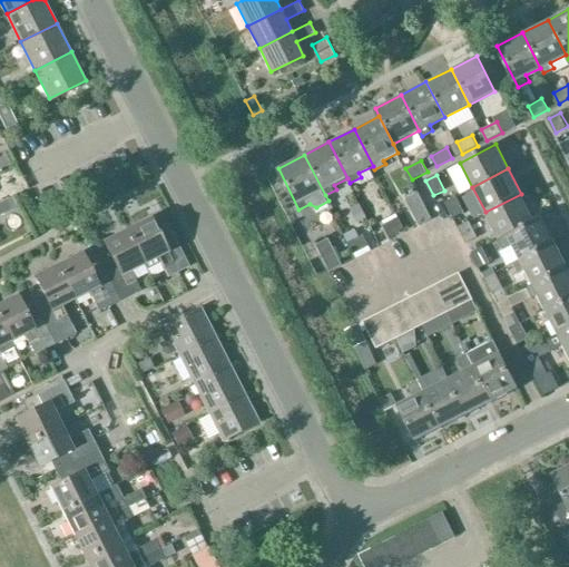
[(421,225),(432,220),(419,193),(408,198),(421,225)]
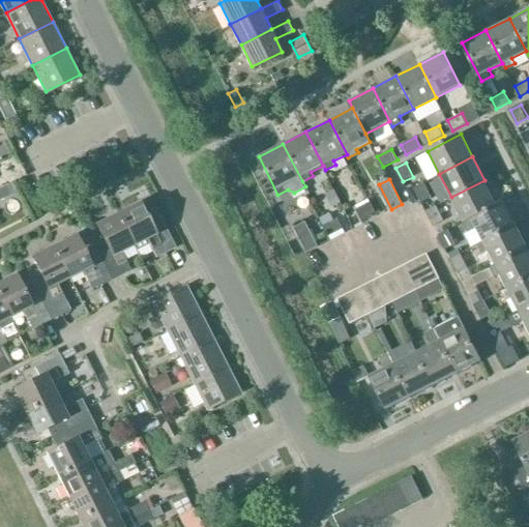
[(464,222),(471,217),(471,216),(497,204),(496,203),(485,180),(451,197),(464,222)]
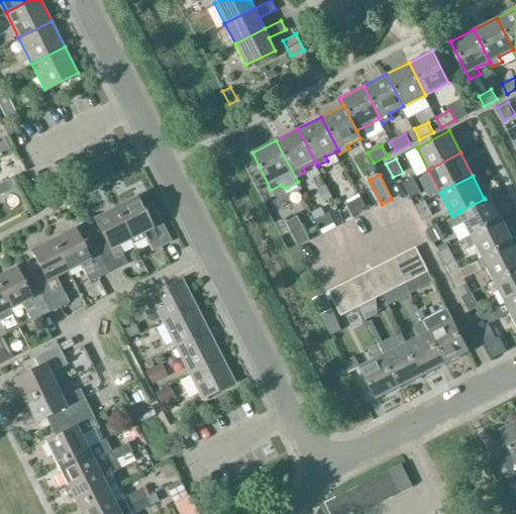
[(8,179),(0,183),(4,191),(12,187),(8,179)]
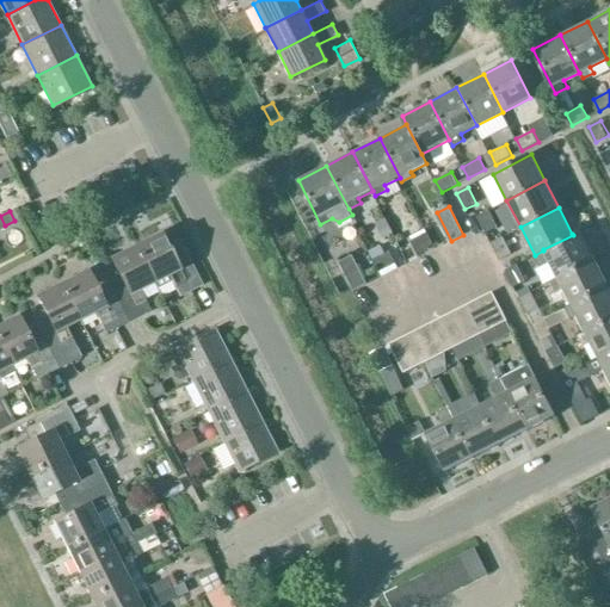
[(499,227),(491,211),(479,217),(487,234),(499,227)]
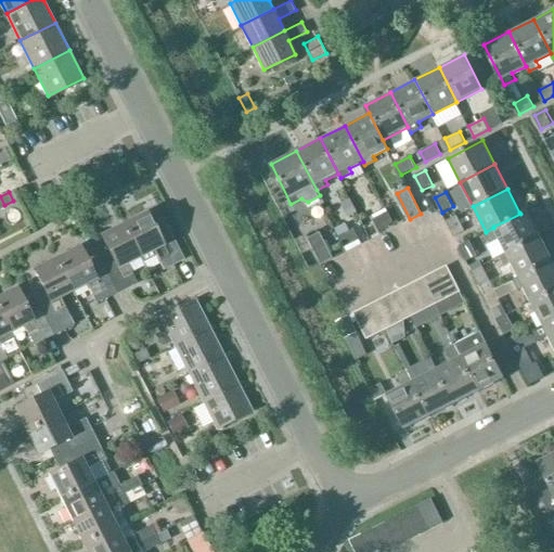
[(493,228),(499,238),(506,252),(541,234),(528,209),(519,213),(520,214),(493,227),(493,228)]
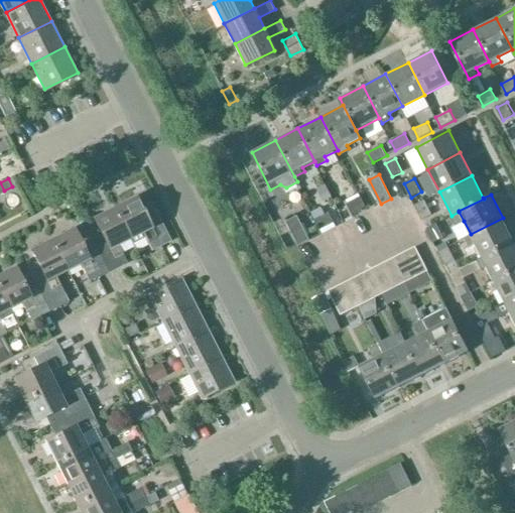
[(353,214),(367,207),(362,196),(348,203),(353,214)]
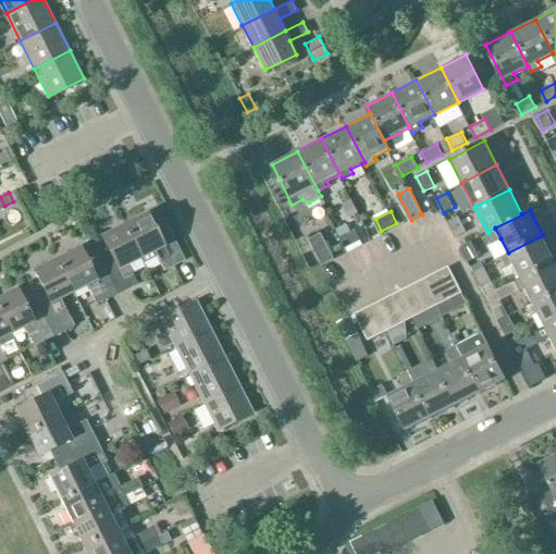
[(185,258),(173,232),(164,216),(152,222),(148,212),(124,223),(140,256),(156,248),(165,268),(185,258)]
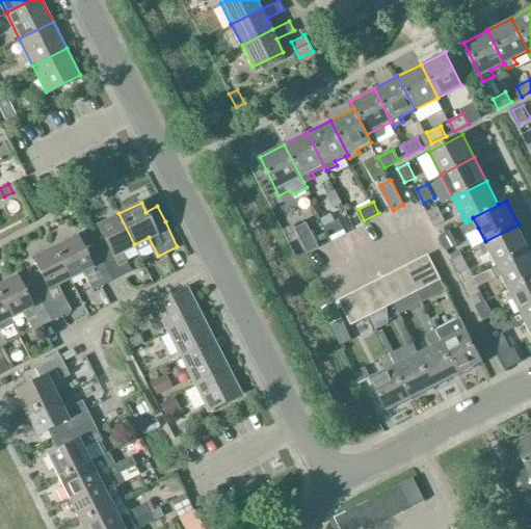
[(446,221),(440,207),(429,213),(435,227),(446,221)]
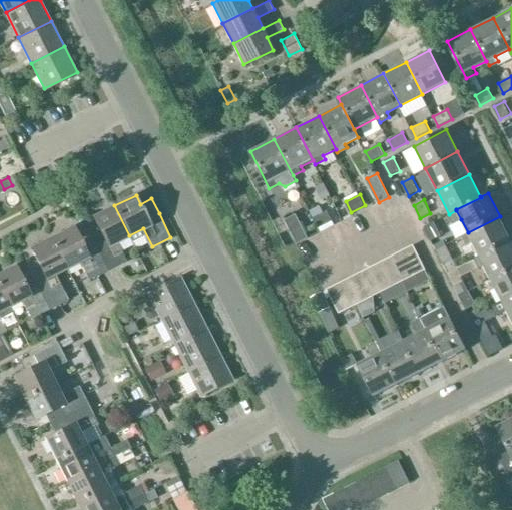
[(106,240),(96,245),(108,269),(127,260),(118,240),(129,235),(114,205),(94,216),(106,240)]
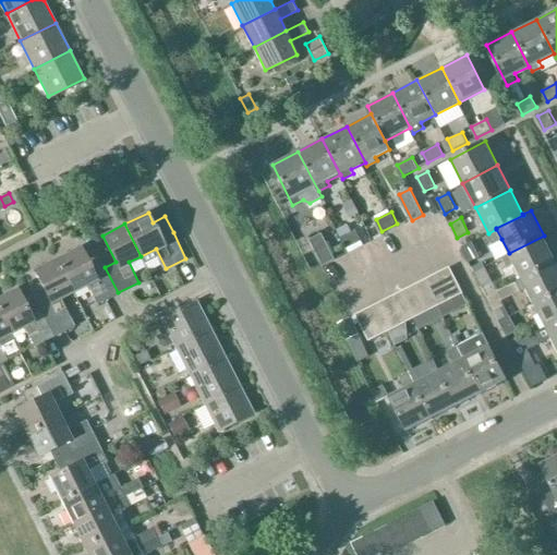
[(348,249),(363,241),(356,229),(341,237),(348,249)]
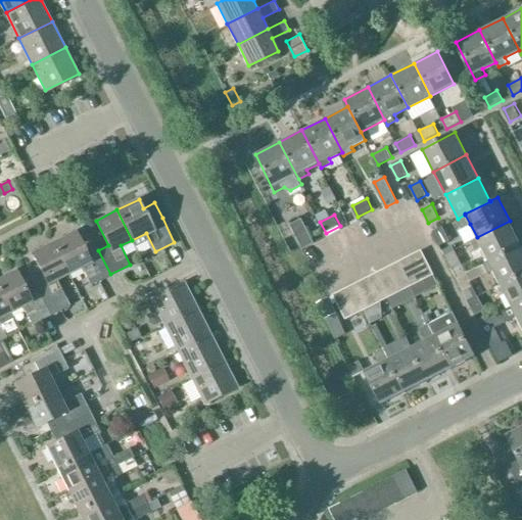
[(303,248),(315,242),(302,218),(291,224),(303,248)]
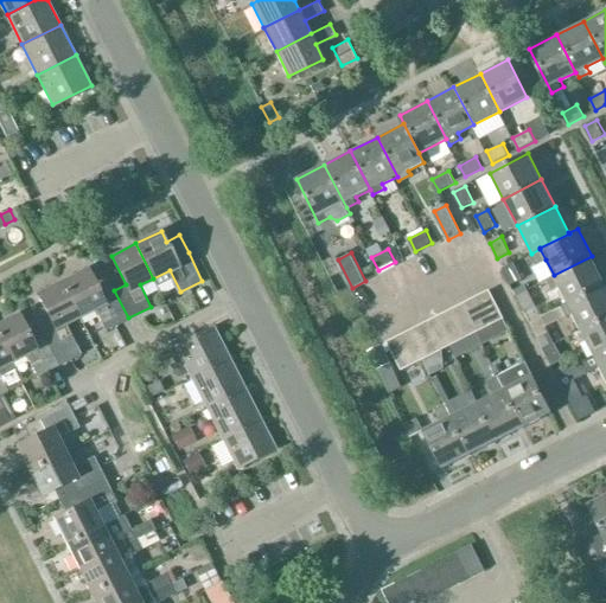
[(554,275),(567,302),(605,283),(592,256),(554,275)]
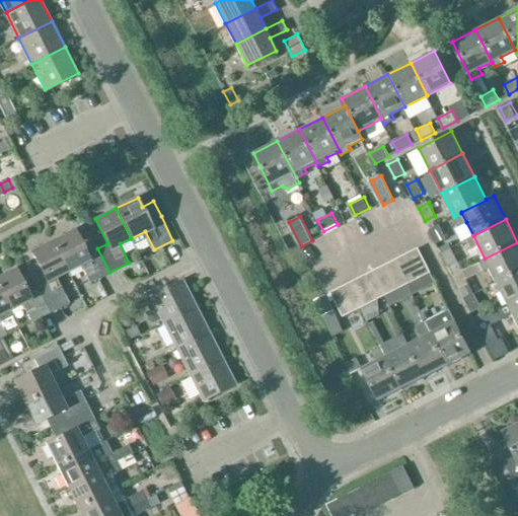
[(447,239),(440,225),(431,230),(438,244),(447,239)]
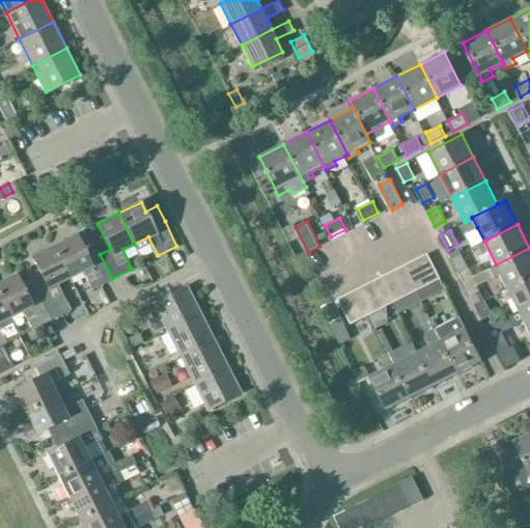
[(93,287),(112,278),(100,254),(91,238),(79,241),(77,234),(55,246),(70,276),(84,269),(93,287)]
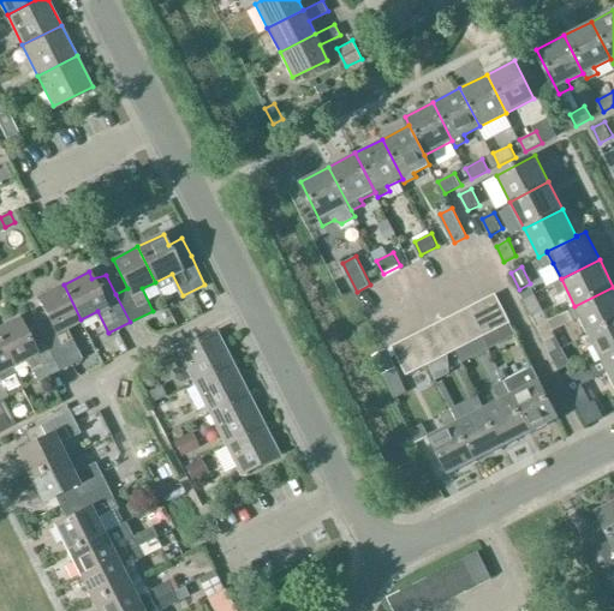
[(33,316),(60,369),(82,358),(66,327),(81,319),(64,285),(39,297),(45,310),(33,316)]
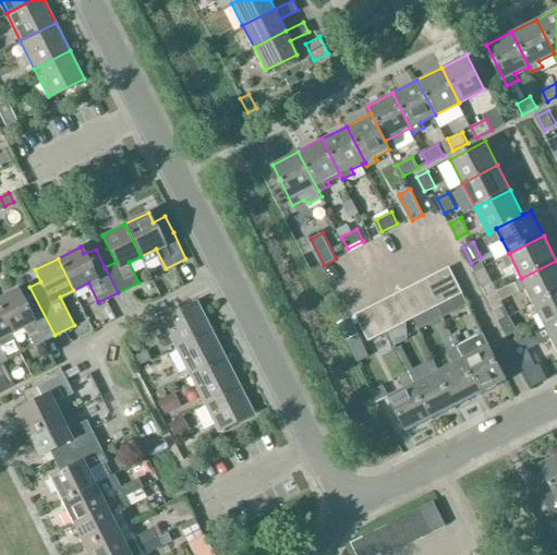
[(556,261),(521,278),(534,302),(556,290),(556,261)]
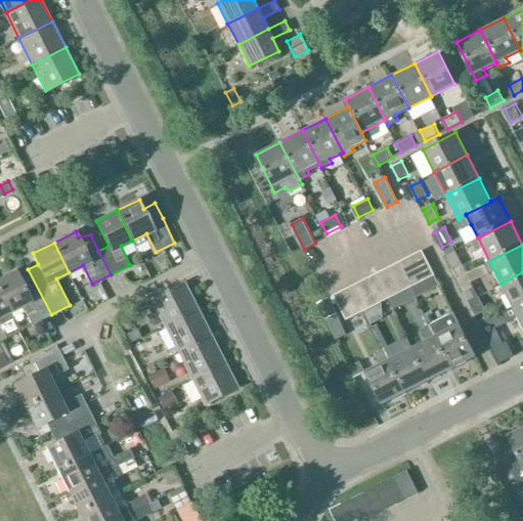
[(411,255),(424,278),(434,273),(422,249),(411,255)]
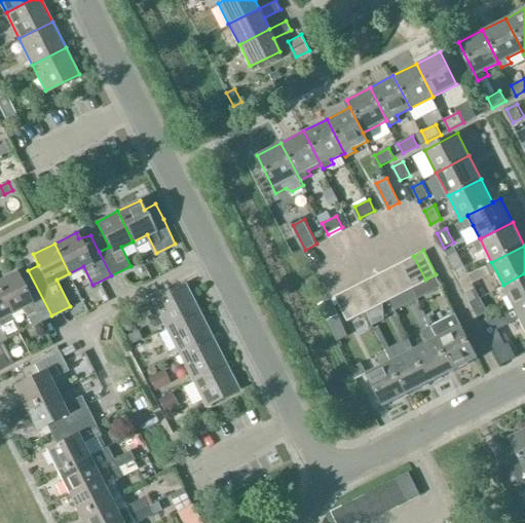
[(464,265),(458,252),(448,257),(454,270),(464,265)]
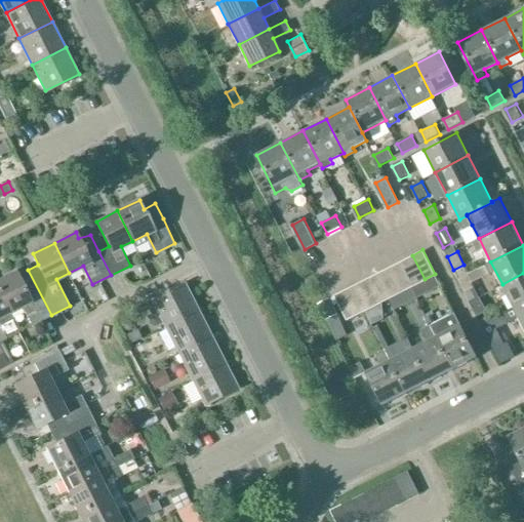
[(401,261),(413,285),(425,279),(412,255),(401,261)]
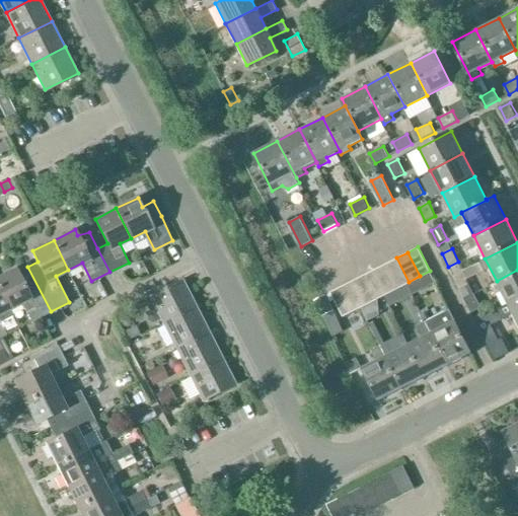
[(385,264),(397,287),(409,282),(396,258),(385,264)]
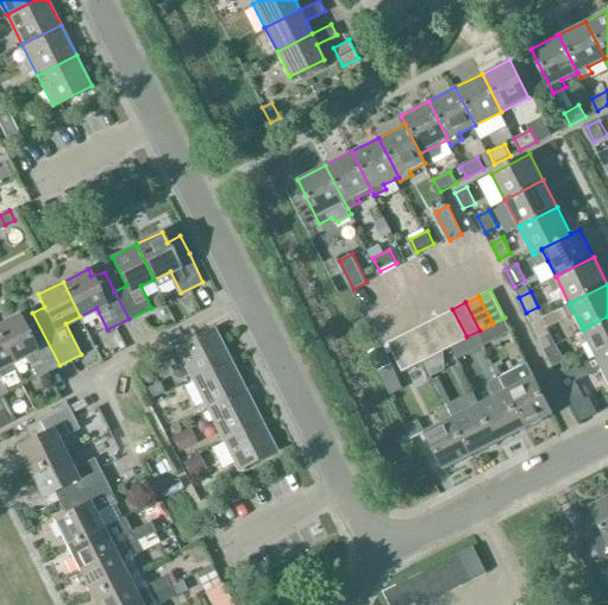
[(440,315),(455,344),(467,336),(452,309),(440,315)]
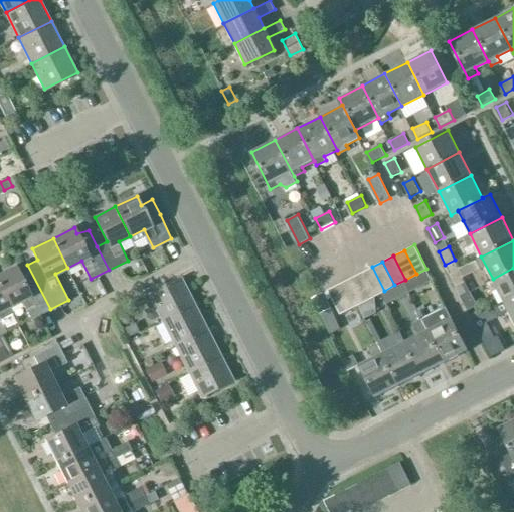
[(31,319),(50,309),(27,265),(37,286),(28,291),(15,266),(0,274),(0,287),(10,307),(22,300),(31,319)]
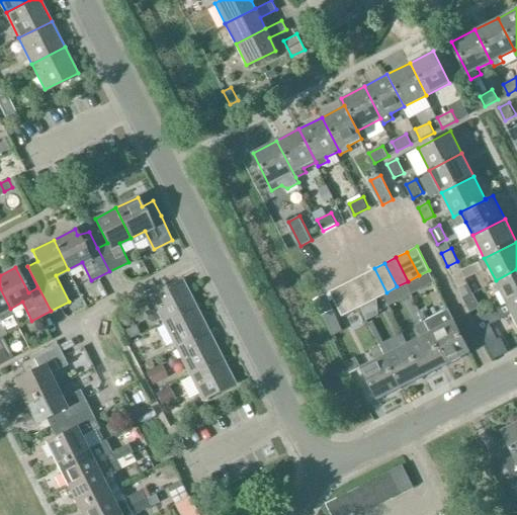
[(363,274),(375,297),(386,292),(374,268),(363,274)]
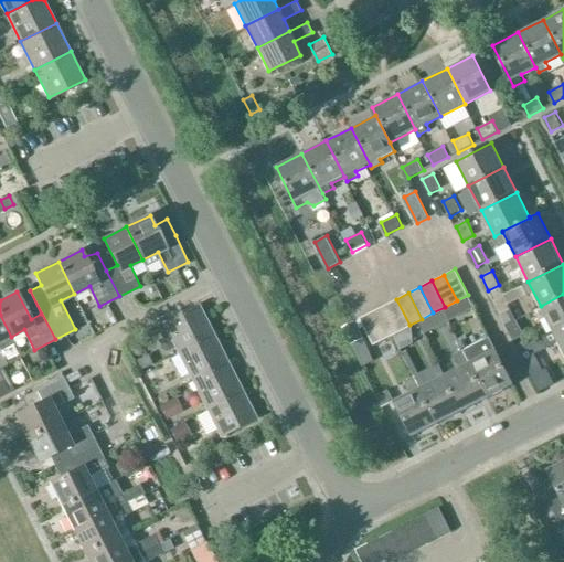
[(563,294),(541,306),(553,331),(563,326),(563,294)]
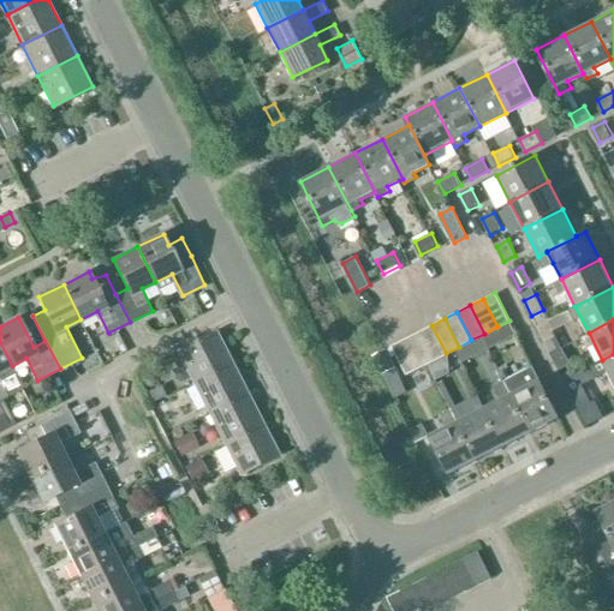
[(546,345),(558,337),(549,321),(536,328),(546,345)]
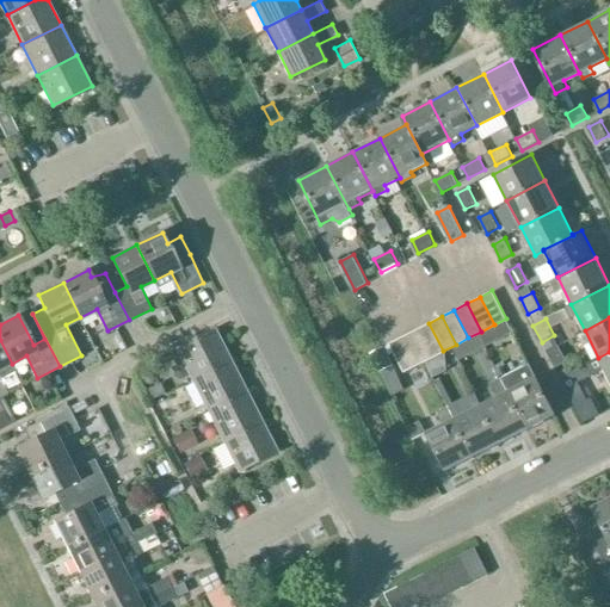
[(443,351),(429,323),(416,329),(430,358),(443,351)]
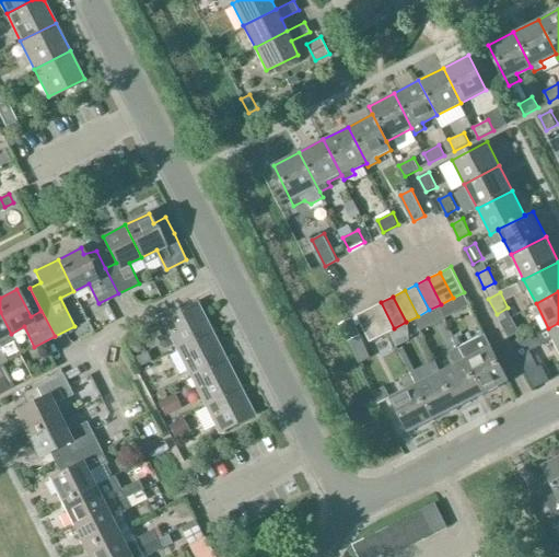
[(211,329),(197,301),(162,320),(176,348),(211,329)]
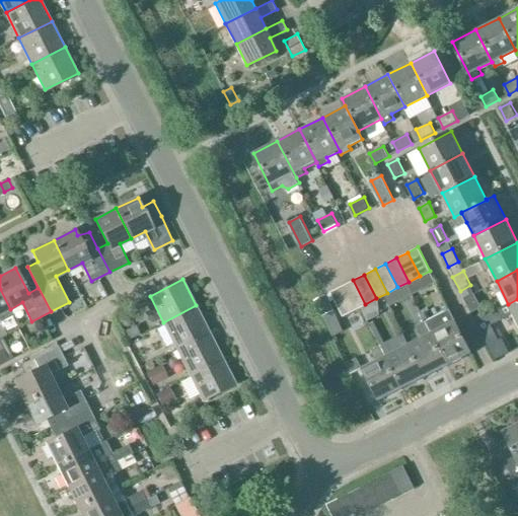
[(353,280),(343,285),(355,309),(365,304),(353,280)]
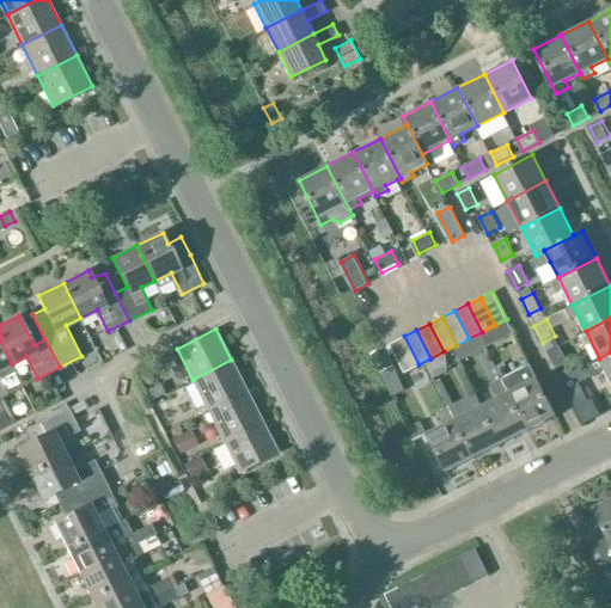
[(419,364),(404,336),(390,343),(404,372),(419,364)]
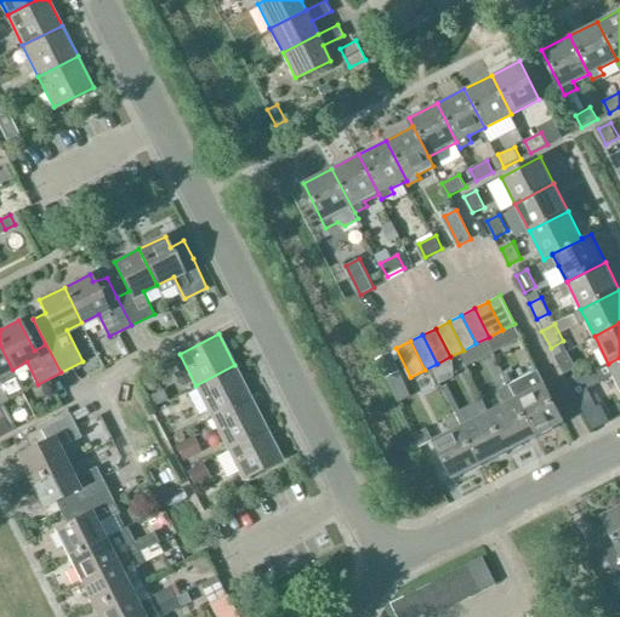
[(0,384),(0,375),(12,370),(0,346),(0,403),(7,399),(0,384)]
